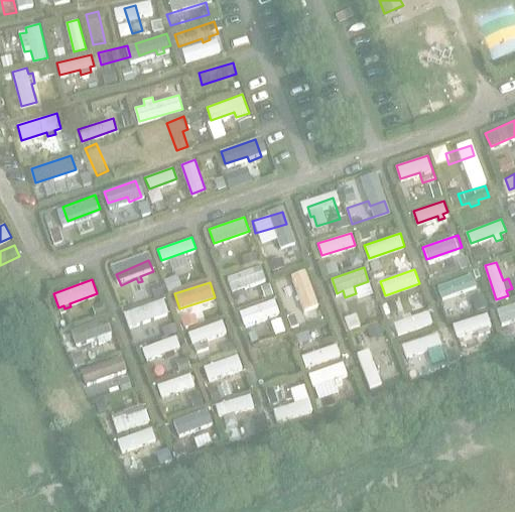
[(312,286),(284,297),(290,310),(302,305),(304,310),(313,306),(311,301),(317,298),(312,286)]
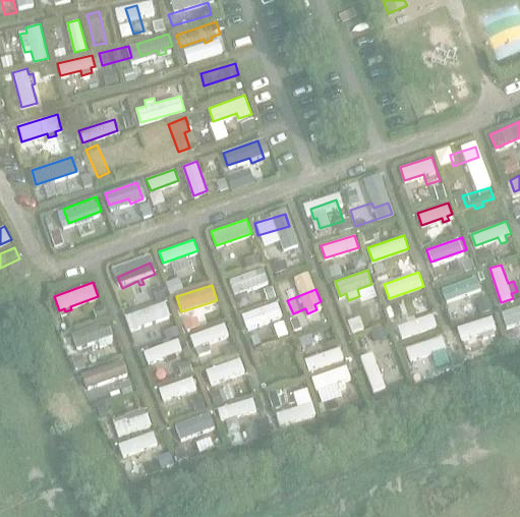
[(169,313),(164,301),(130,313),(134,326),(155,319),(156,322),(163,320),(161,316),(169,313)]
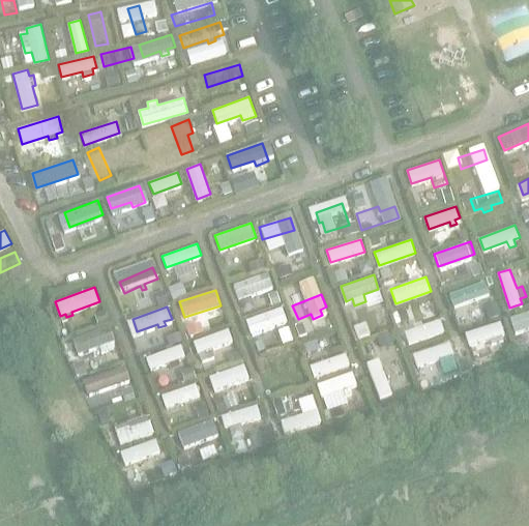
[(252,333),(287,321),(282,307),(246,319),(252,333)]
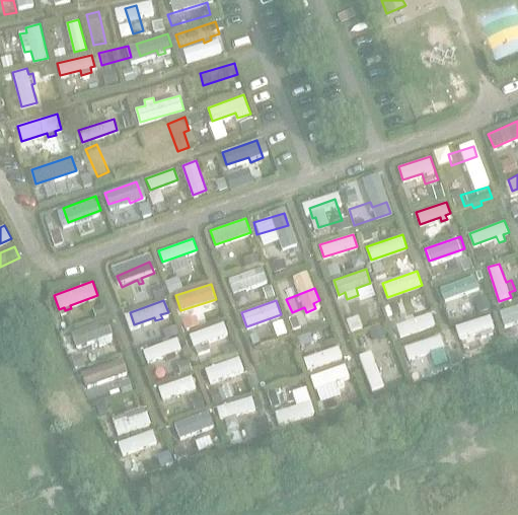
[(505,324),(517,319),(517,302),(500,310),(505,324)]
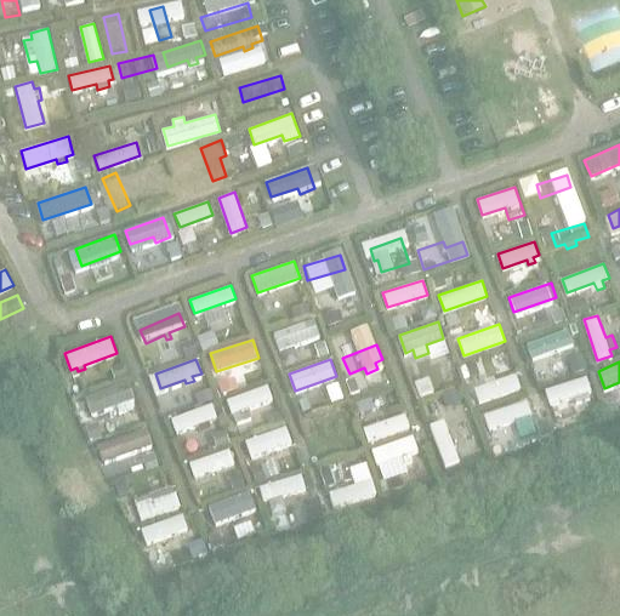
[(479,401),(521,387),(516,374),(495,380),(494,375),(484,378),(487,383),(475,387),(479,401)]
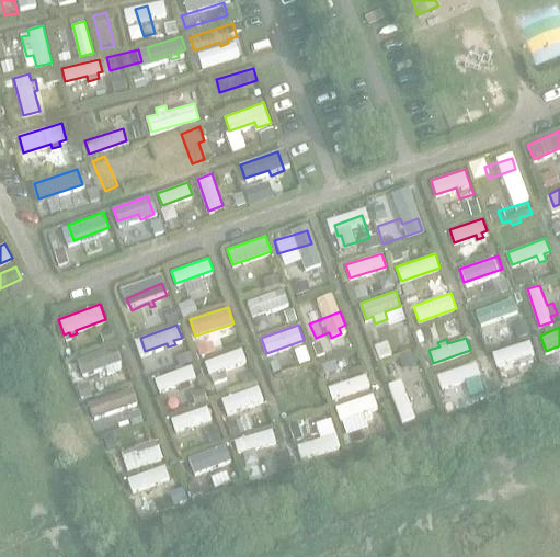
[(529,340),(492,352),(496,365),(518,357),(521,363),(533,360),(532,354),(534,353),(529,340)]
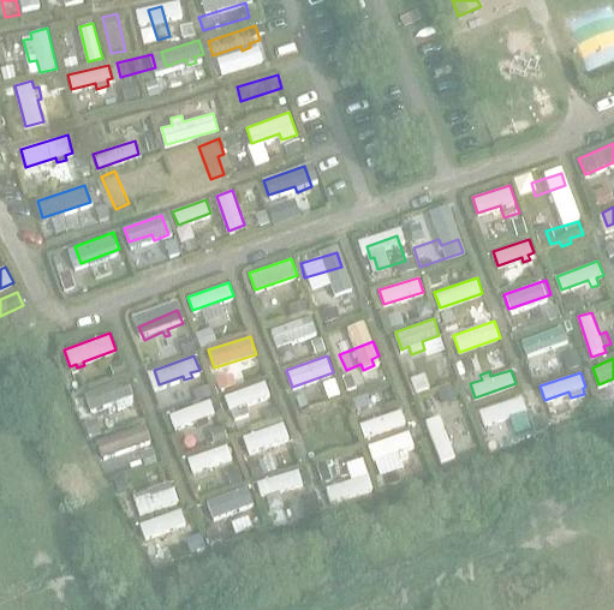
[(132,395),(127,378),(84,393),(90,411),(117,401),(119,407),(135,402),(132,395)]
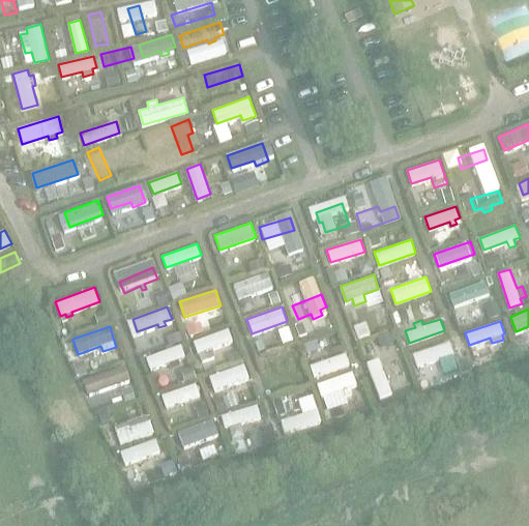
[(232,340),(228,328),(194,341),(199,352),(200,352),(202,360),(215,355),(213,347),(232,340)]
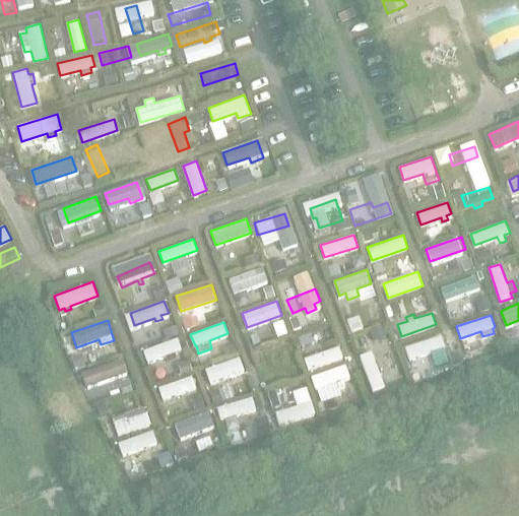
[(410,356),(446,343),(443,332),(418,340),(417,336),(408,339),(410,343),(406,344),(410,356)]
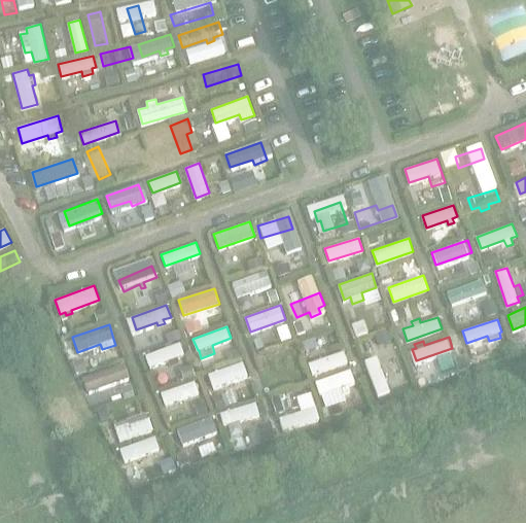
[(183,354),(179,342),(145,354),(149,367),(183,354)]
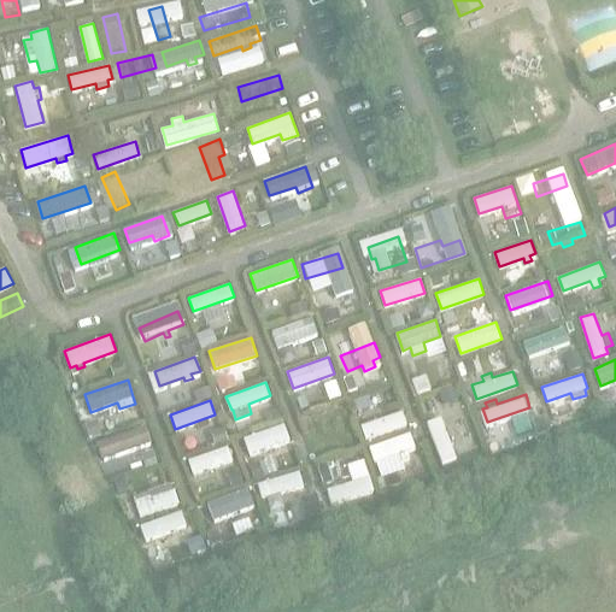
[(311,429),(351,416),(347,402),(306,416),(311,429)]
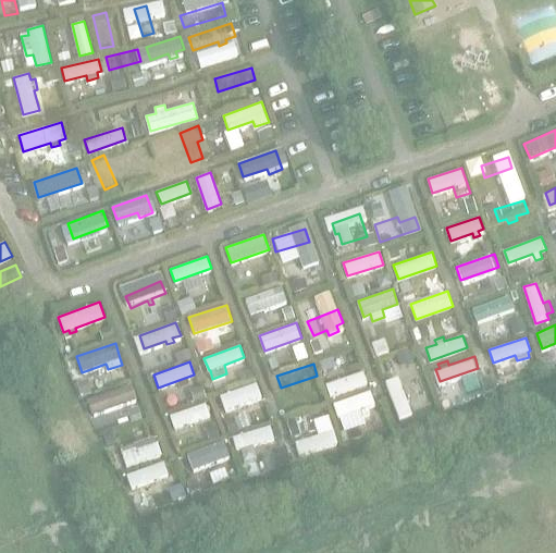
[(363,371),(326,383),(331,396),(368,383),(363,371)]
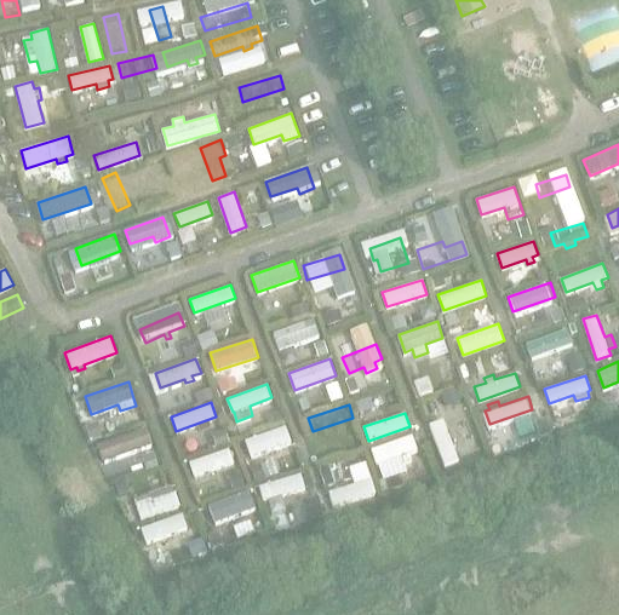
[(437,441),(474,427),(468,413),(431,427),(437,441)]
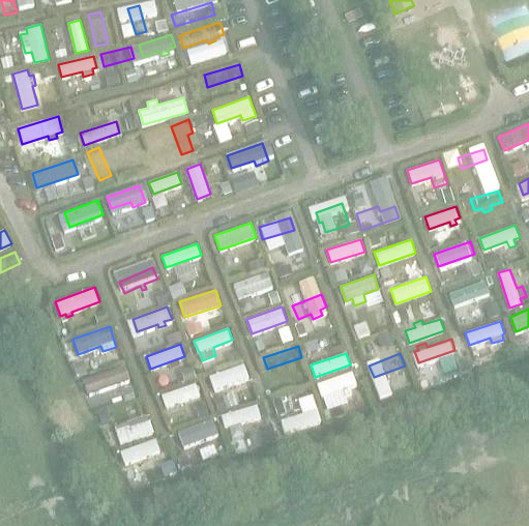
[(84,360),(83,359),(72,362),(77,376),(99,368),(95,356),(84,360)]
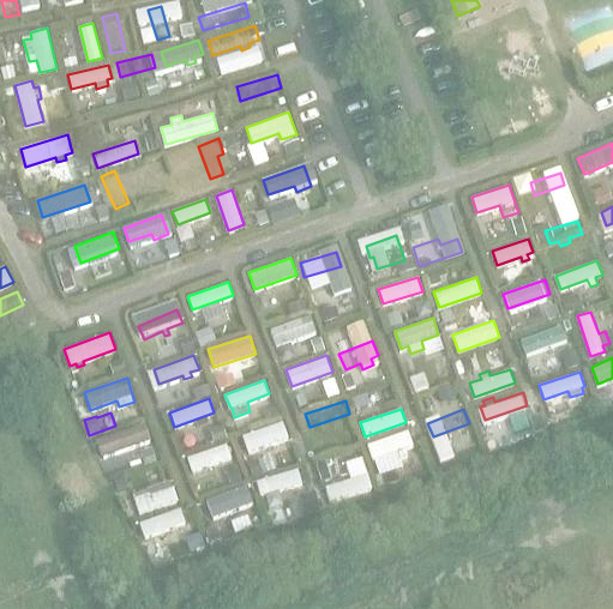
[(283,421),(242,435),(248,451),(288,436),(283,421)]
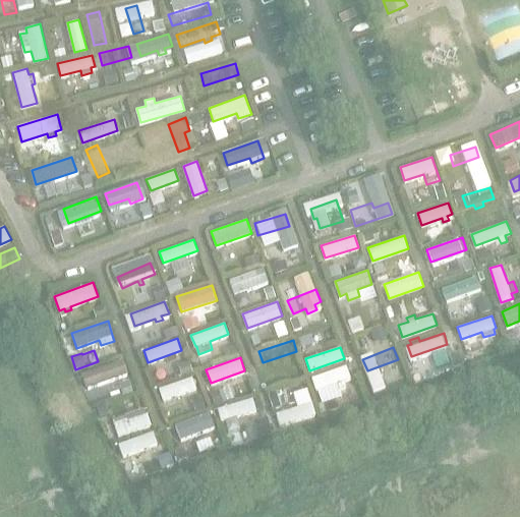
[(285,365),(289,379),(300,376),(300,374),(304,372),(300,362),(296,363),(296,361),(285,365)]
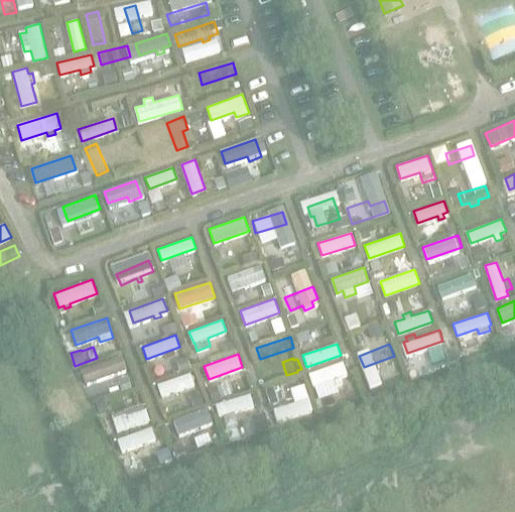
[(343,361),(309,373),(313,385),(334,378),(336,384),(343,382),(341,376),(347,374),(343,361)]
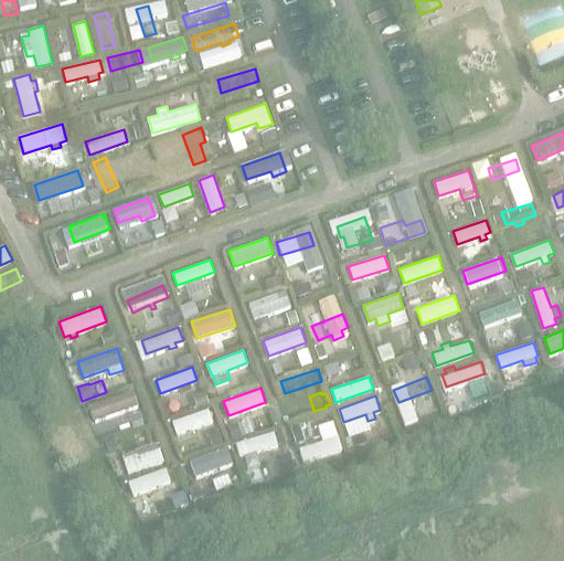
[(140,421),(136,408),(96,422),(100,434),(140,421)]
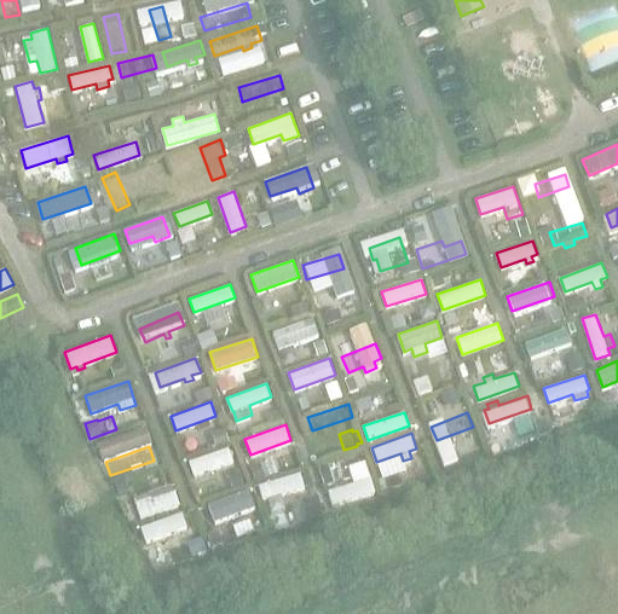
[(234,461),(229,447),(189,461),(194,474),(234,461)]
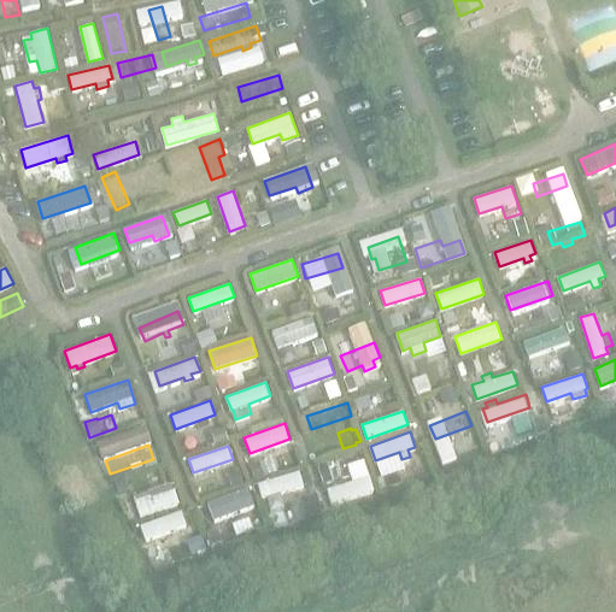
[(299,471),(258,483),(262,496),(303,484),(299,471)]
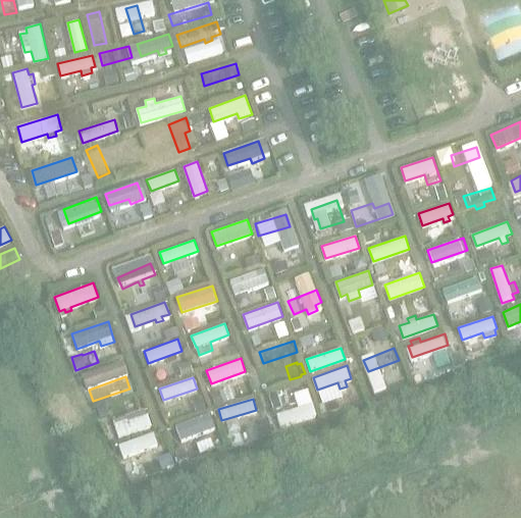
[(209,412),(175,425),(179,436),(201,428),(203,433),(216,429),(209,412)]
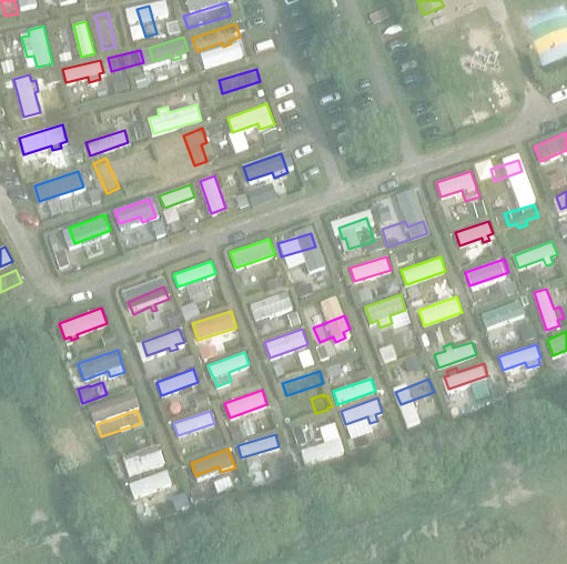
[(130,475),(164,463),(160,450),(143,456),(141,450),(123,456),(130,475)]
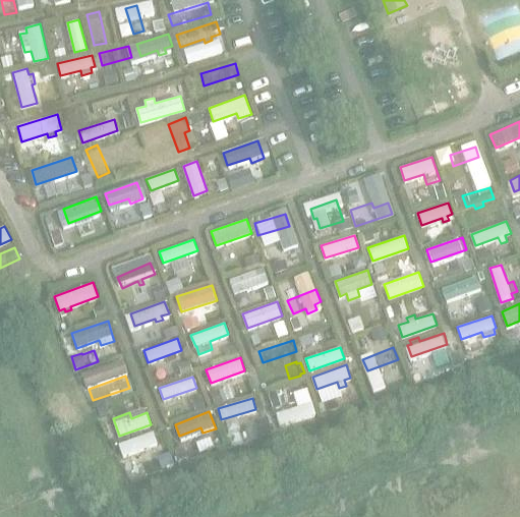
[(267,414),(253,418),(257,433),(261,432),(262,435),(271,432),(270,428),(271,428),(267,414)]
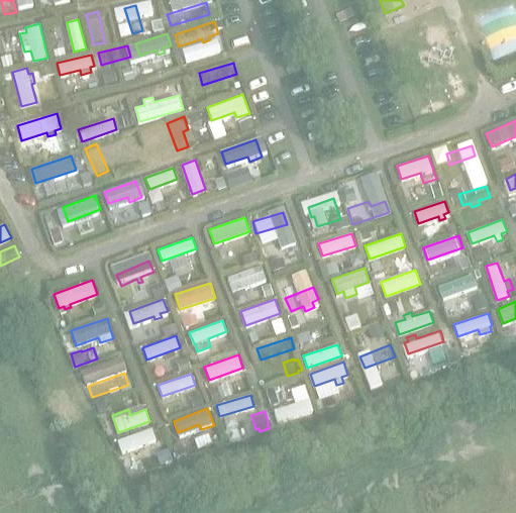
[(156,439),(151,428),(117,440),(121,451),(156,439)]
